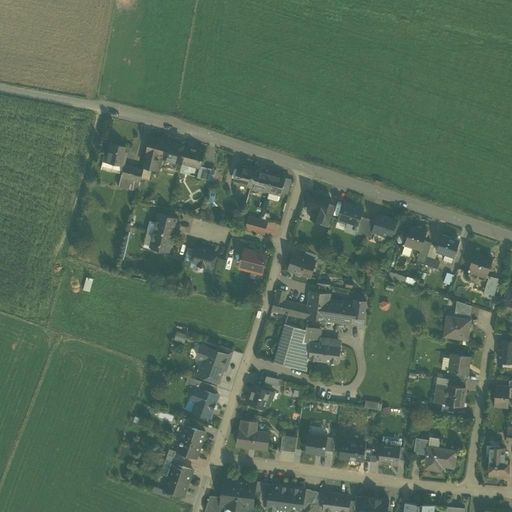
[(157,167),(160,157),(161,151),(160,148),(162,139),(151,136),(144,167),(152,169),(154,167),(155,166),(157,167)]
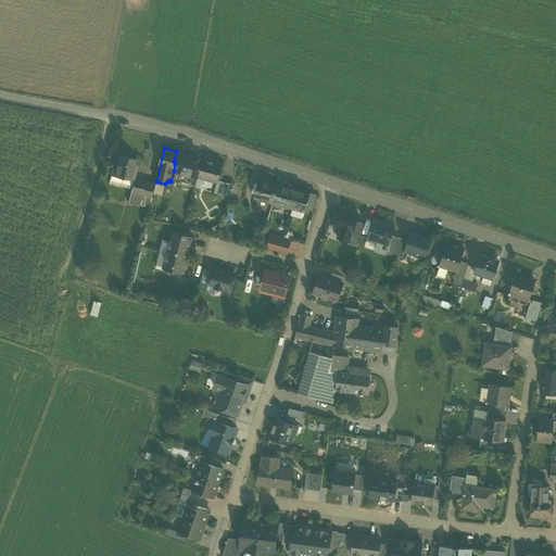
[(176,172),(198,177),(202,159),(181,153),(176,172)]
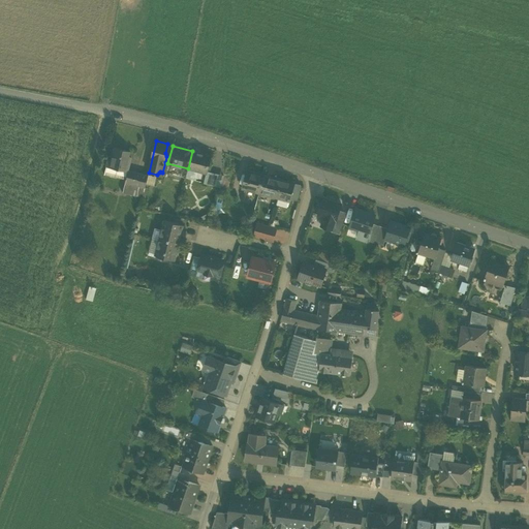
[(105,167),(124,172),(125,169),(128,157),(129,152),(113,149),(110,161),(107,161),(105,167)]
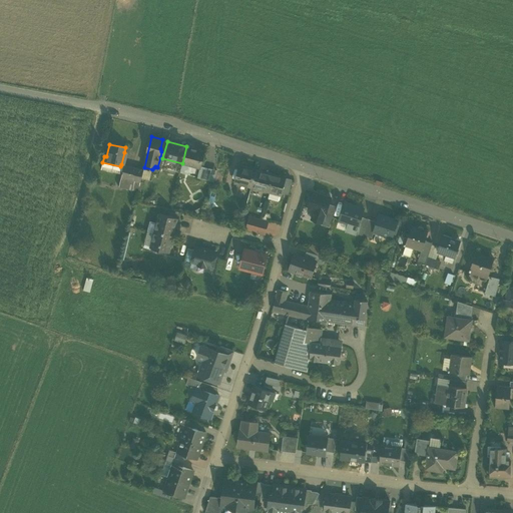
[(204,151),(186,146),(182,163),(200,168),(204,151)]
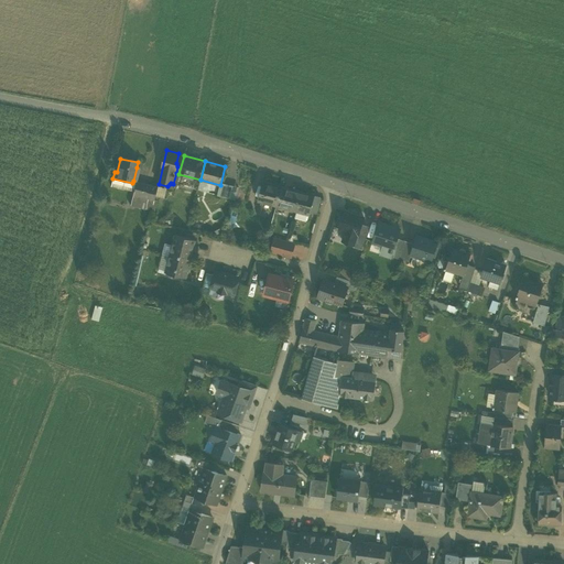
[(149,199),(154,201),(158,187),(137,182),(136,182),(132,195),(149,199)]
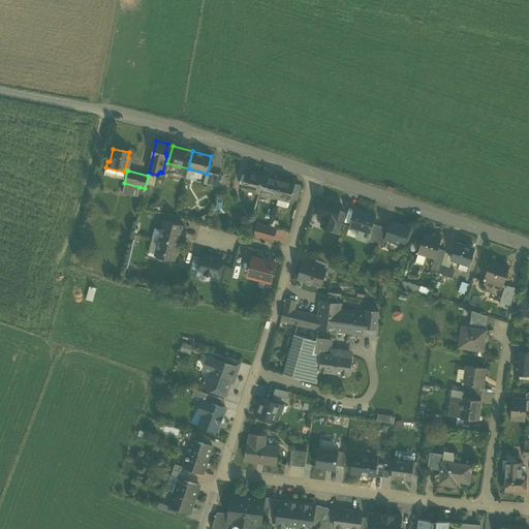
[(242,188),(259,192),(263,176),(247,172),(246,175),(244,183),(242,188)]
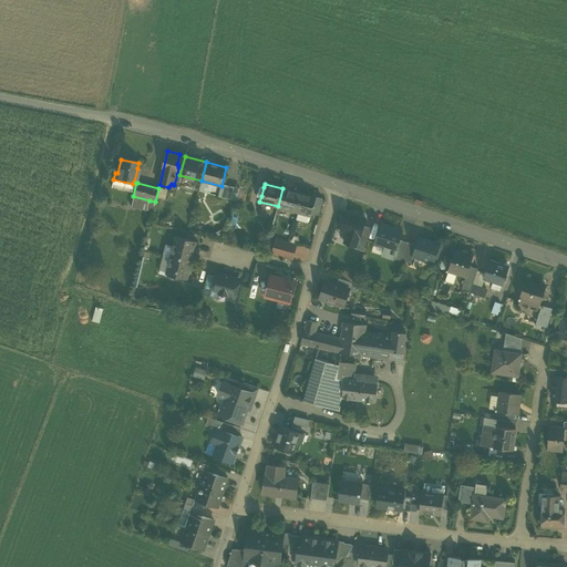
[(218,196),(236,202),(239,191),(222,186),(218,196)]
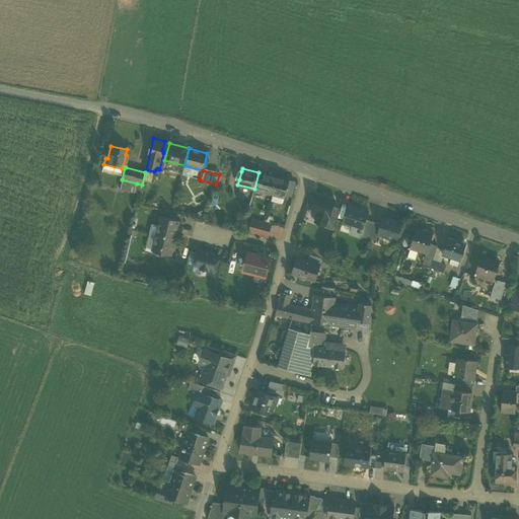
[(254,189),(273,194),(277,177),(258,172),(254,189)]
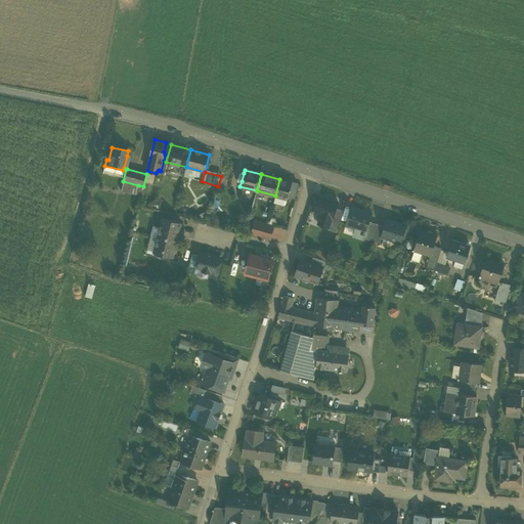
[(279,178),(279,179),(275,195),(287,199),(288,195),(292,181),(279,178)]
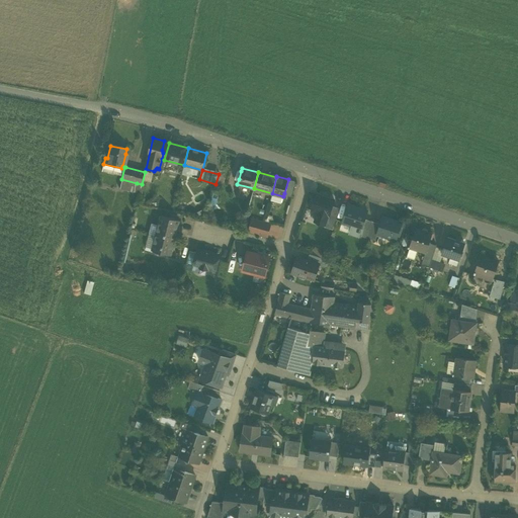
[(119,188),(135,191),(137,183),(121,179),(119,188)]
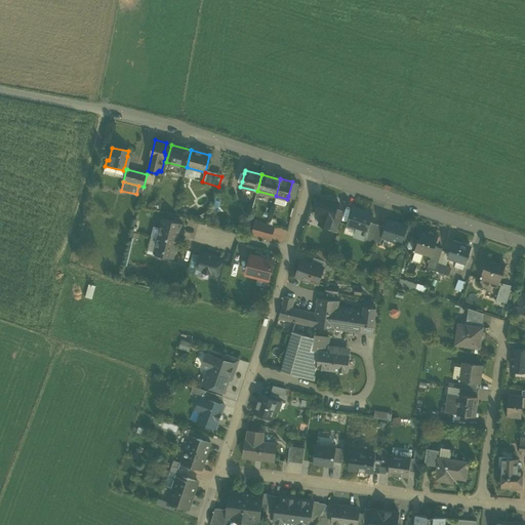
[(298,184),(292,182),(288,196),(294,198),(298,184)]
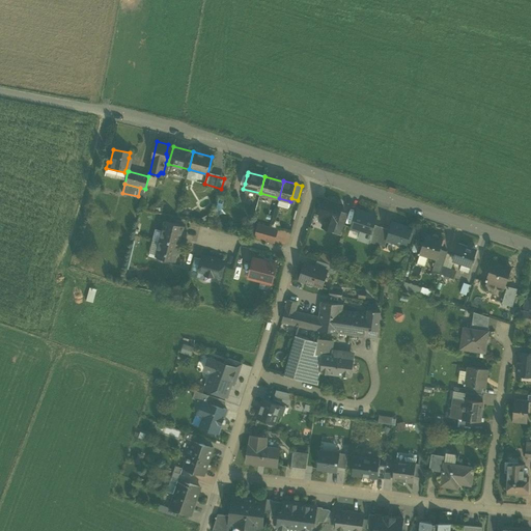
[(288,207),(290,201),(279,198),(277,204),(288,207)]
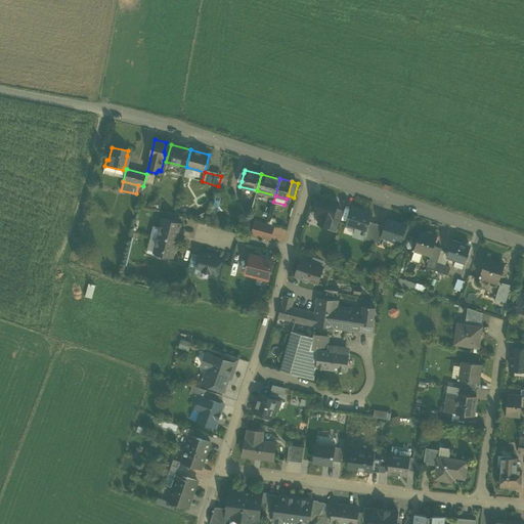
[(332,218),(333,218),(336,209),(338,203),(320,197),(314,212),(321,215),(318,224),(329,227),(332,218)]
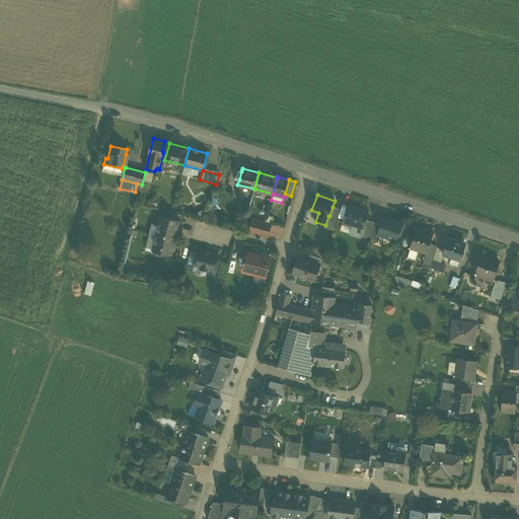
[(352,226),(362,229),(366,220),(368,212),(349,205),(343,223),(352,226)]
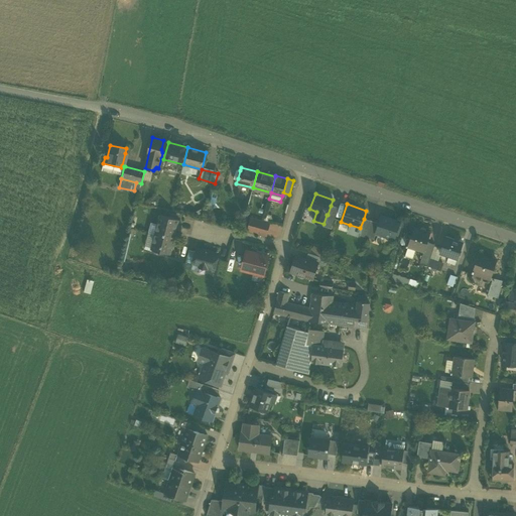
[(324,226),(332,228),(339,208),(331,206),(328,215),(327,215),(324,224),(324,226)]
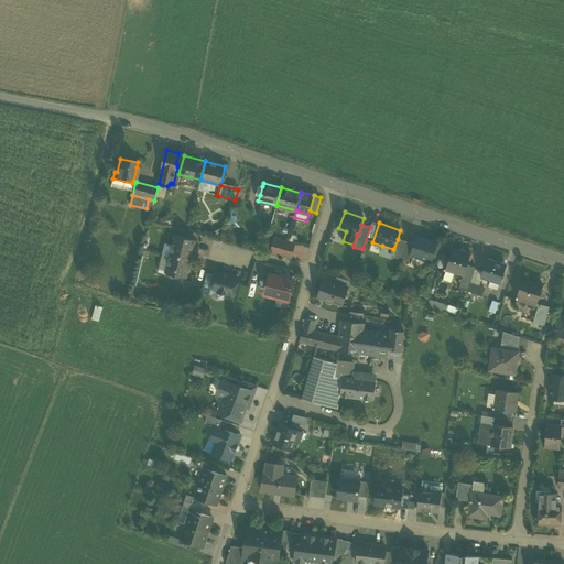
[(165,272),(185,278),(195,240),(175,235),(165,272)]
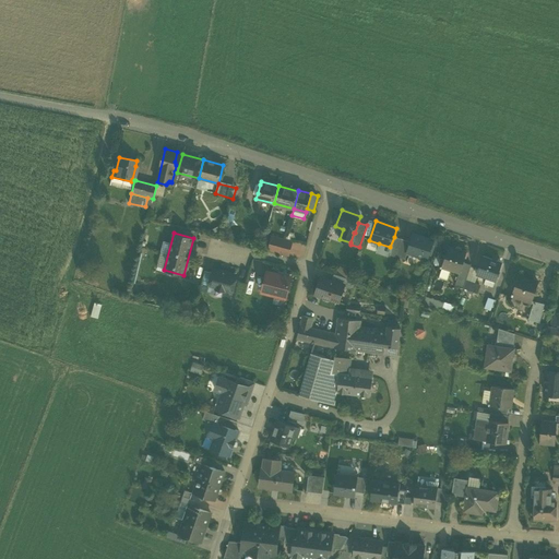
[(407,252),(427,259),(433,240),(413,234),(409,242),(406,252),(407,252)]
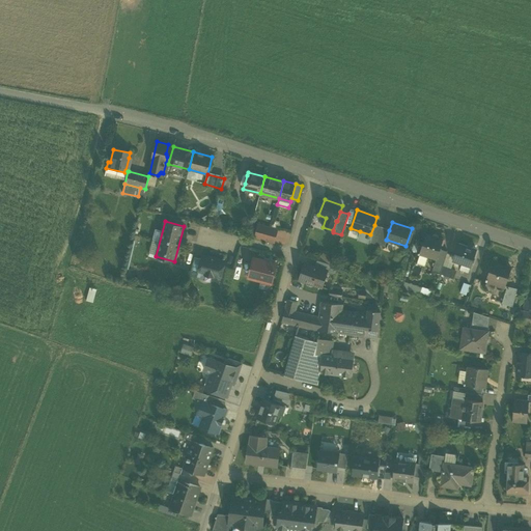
[(255,238),(274,243),(277,229),(272,227),(258,224),(255,238)]
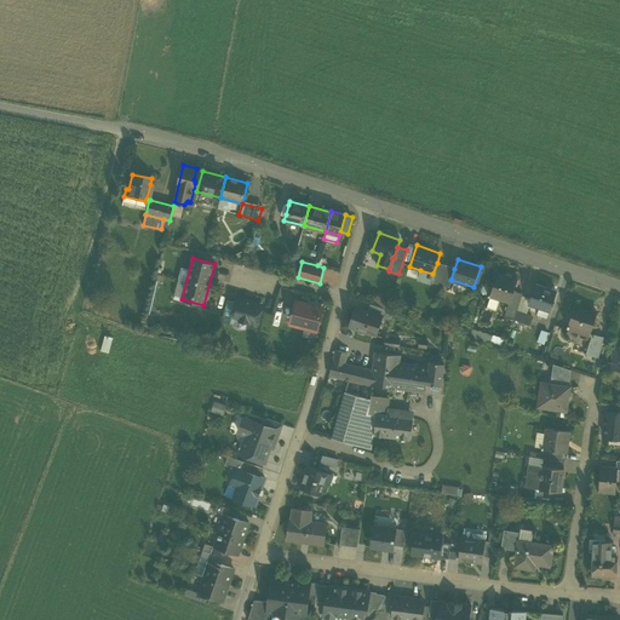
[(438,285),(440,283),(446,265),(437,263),(432,274),(430,282),(438,285)]
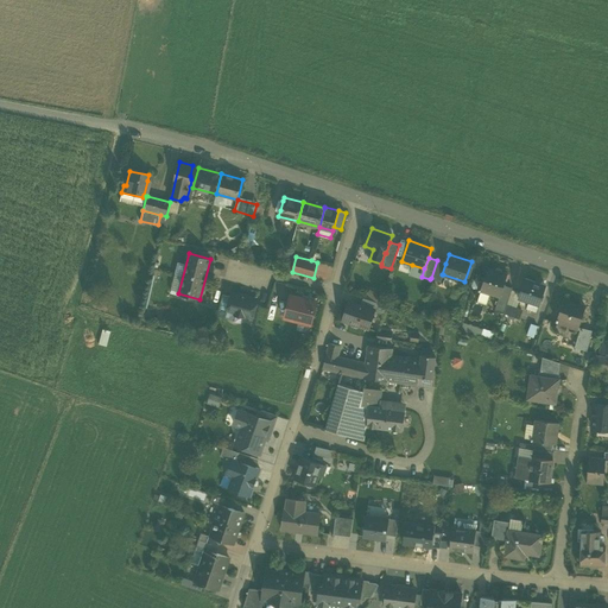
[(445,264),(437,260),(431,278),(441,282),(443,274),(442,274),(445,264)]
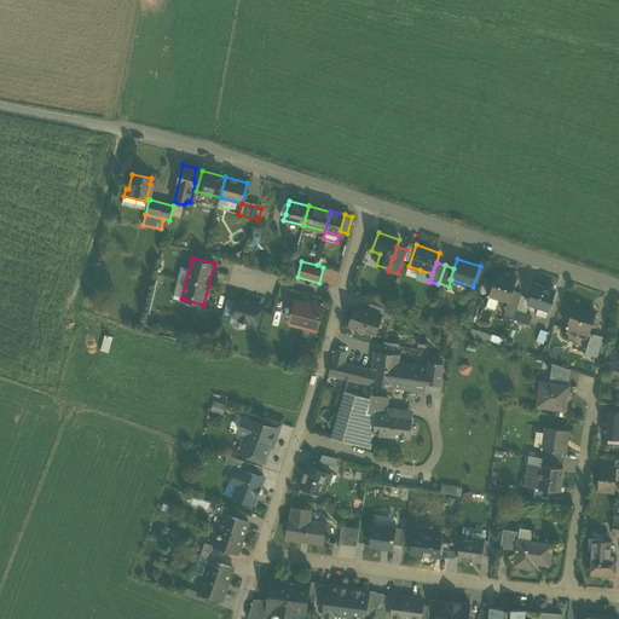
[(417,278),(417,277),(420,270),(409,266),(405,275),(417,278)]
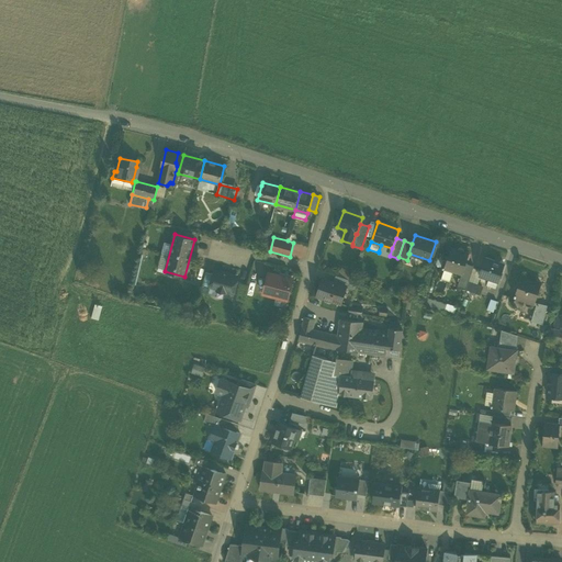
[(392,248),(381,245),(379,251),(390,256),(392,248)]
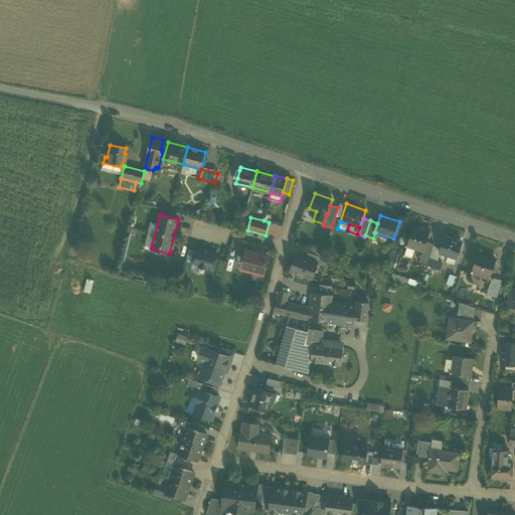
[(422,250),(423,250),(426,241),(431,230),(424,228),(424,230),(413,226),(408,242),(415,244),(414,247),(422,250)]
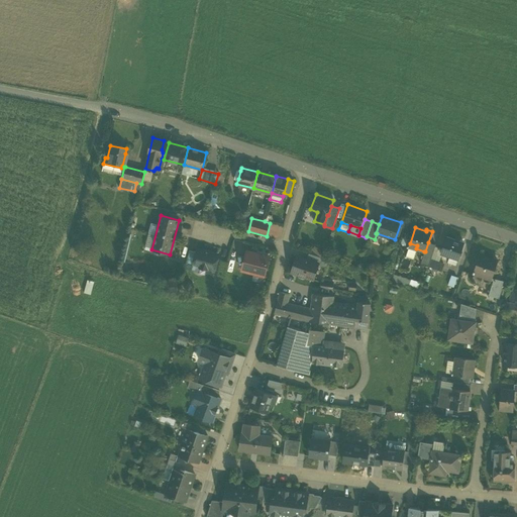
[(441,253),(457,259),(463,241),(447,236),(443,247),(441,253)]
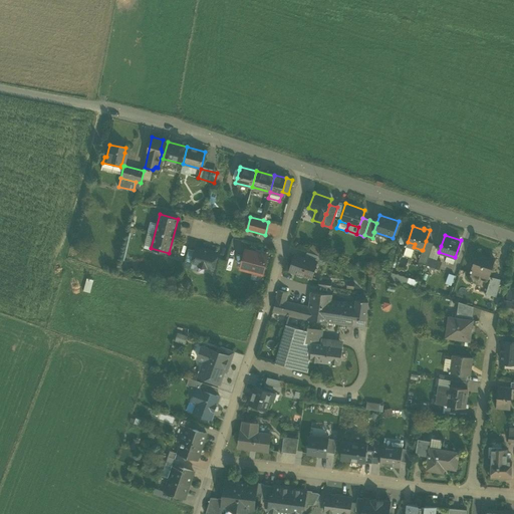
[(418,262),(426,265),(434,243),(426,241),(423,250),(422,250),(418,262)]
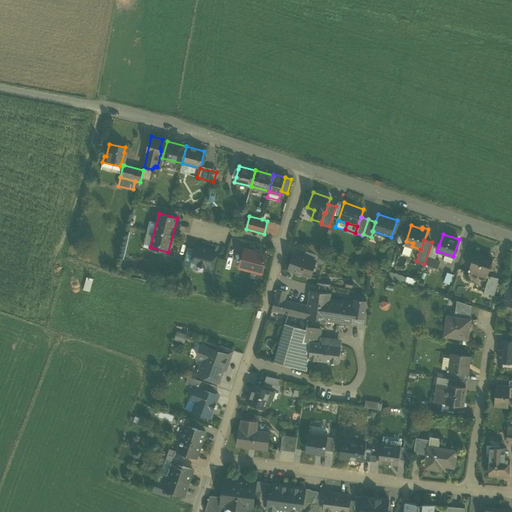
[(432,266),(435,258),(437,251),(439,245),(432,242),(424,264),(432,266)]
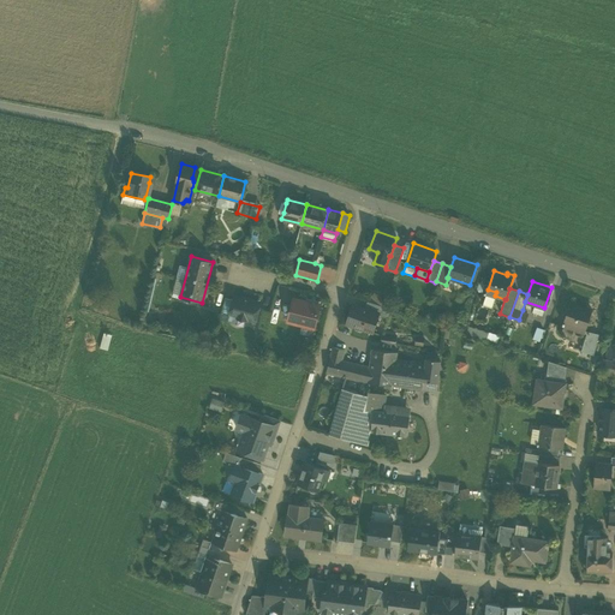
[(248,318),(256,321),(261,304),(252,302),(252,299),(243,297),(243,299),(234,297),(233,300),(230,314),(238,316),(238,318),(248,321),(248,318)]
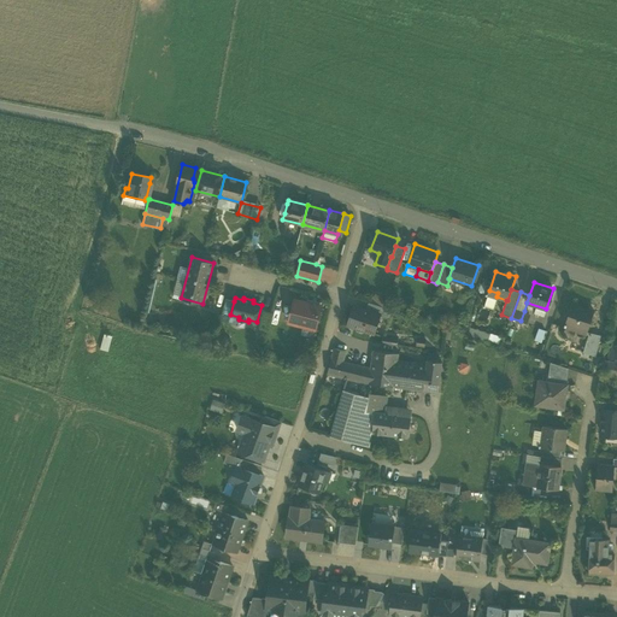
[(236,324),(239,319),(239,317),(230,315),(234,301),(225,299),(221,321),(236,324)]
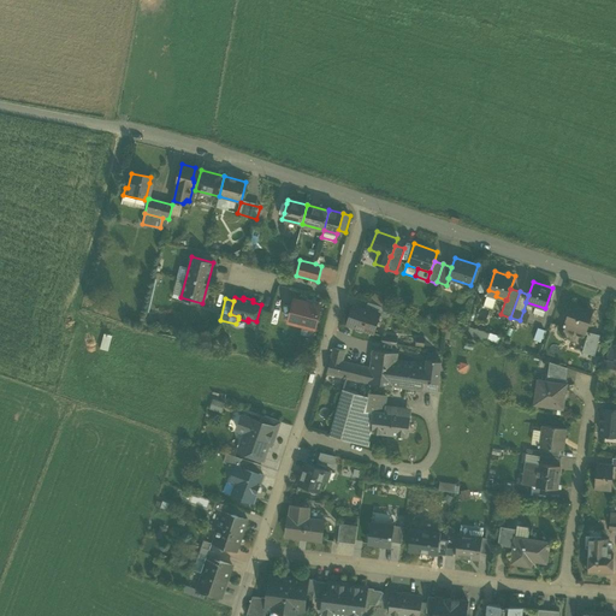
[(291,325),(314,330),(320,306),(297,300),(291,325)]
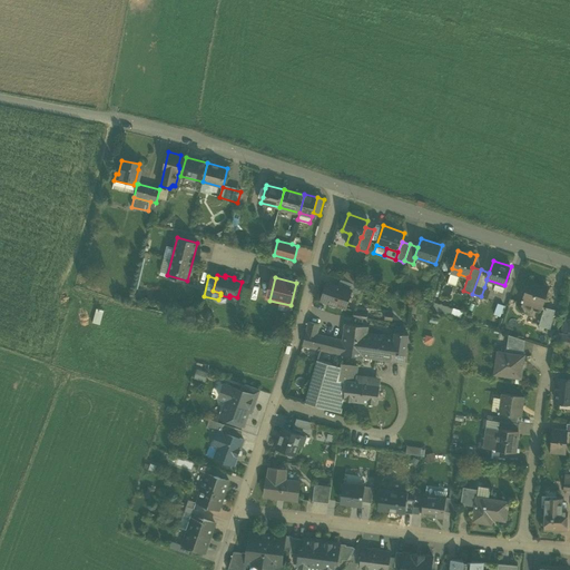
[(350,290),(353,291),(355,284),(341,279),(340,279),(337,285),(350,290)]
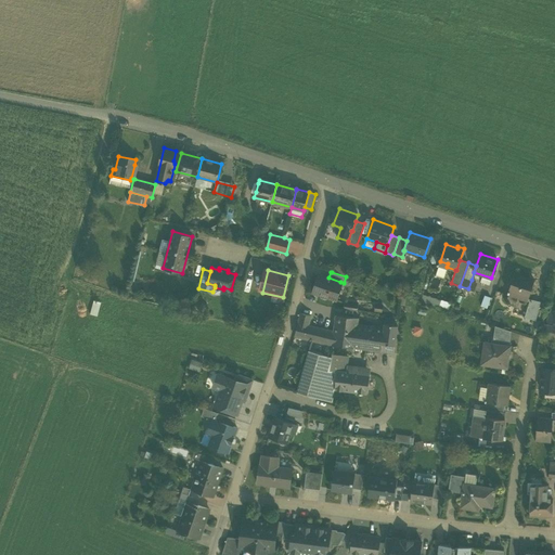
[(491,278),(474,272),(472,280),(489,286),(491,278)]
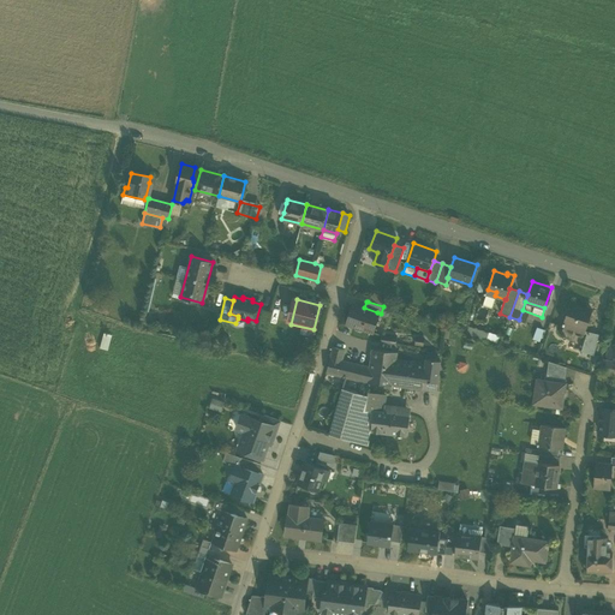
[(346,323),(371,330),(377,312),(364,308),(353,304),(346,323)]
